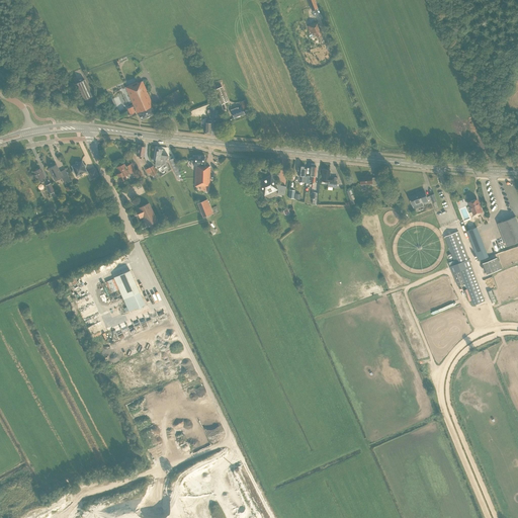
[(308,0),(312,10),(318,8),(314,0),(308,0)]
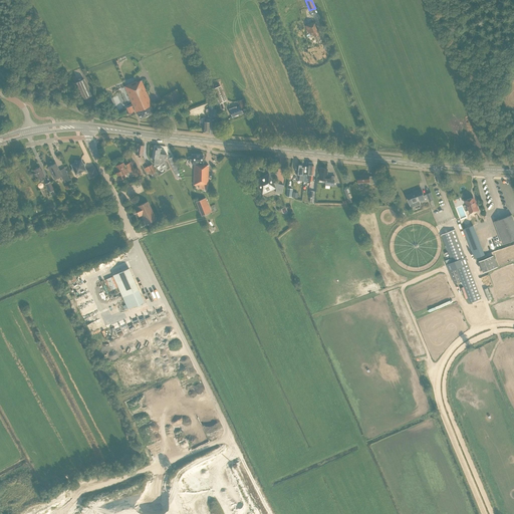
[(314,37),(318,35),(316,30),(313,22),(306,26),(309,33),(311,32),(312,36),(314,35),(314,37)]
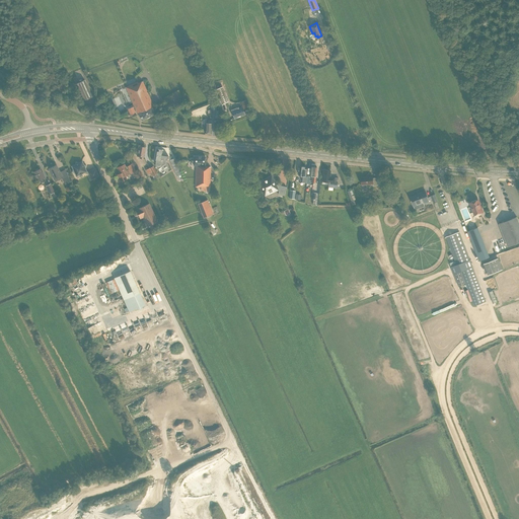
[(84,80),(75,84),(83,100),(92,96),(84,80)]
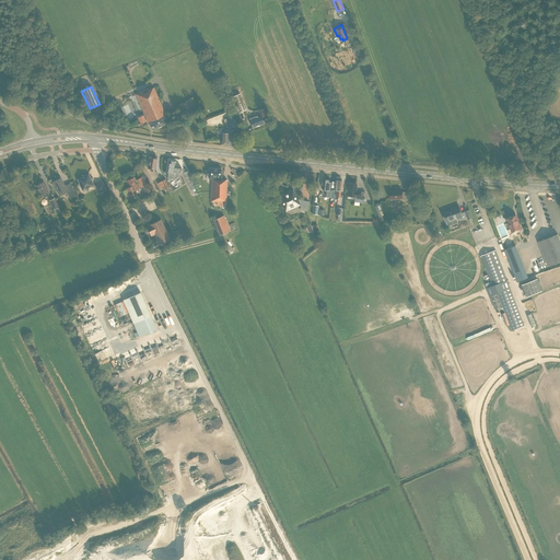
[(149,89),(136,94),(144,116),(143,116),(143,115),(138,117),(139,119),(140,123),(141,124),(146,121),(146,120),(147,119),(149,124),(150,124),(152,130),(167,123),(164,115),(165,115),(154,88),(149,90),(149,89)]
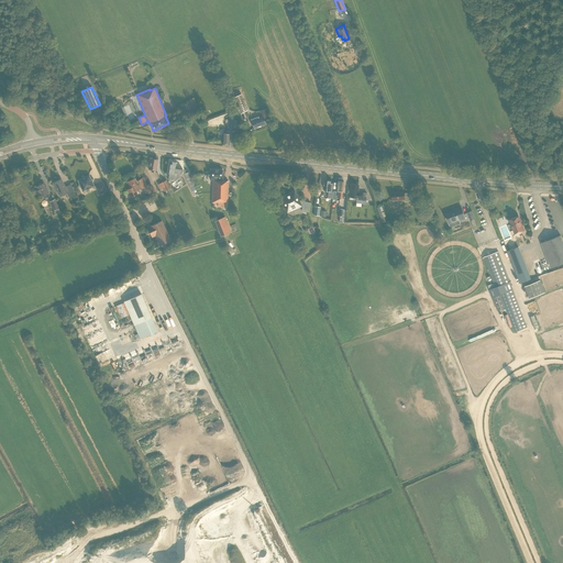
[(247,110),(242,94),(231,98),(236,114),(247,110)]
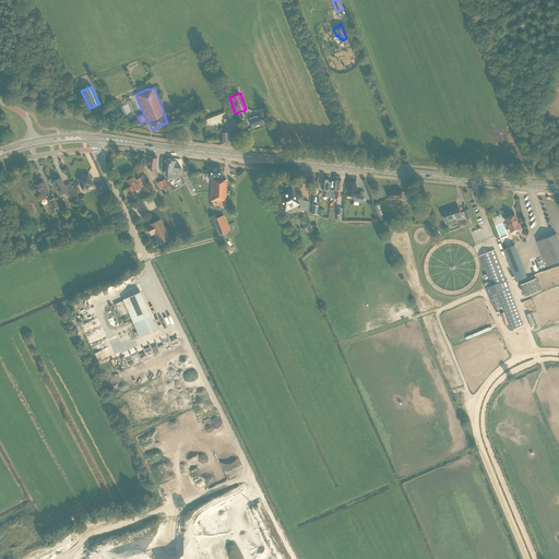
[(252,128),(263,123),(261,116),(258,117),(257,116),(254,117),(254,118),(249,120),(252,128)]
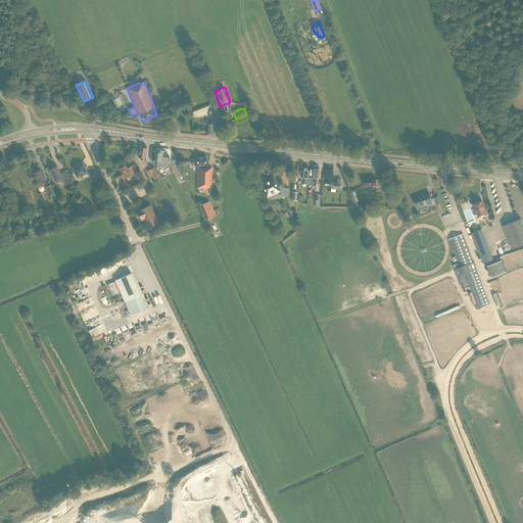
[(141,159),(144,160),(146,148),(140,147),(138,156),(141,157),(141,159)]
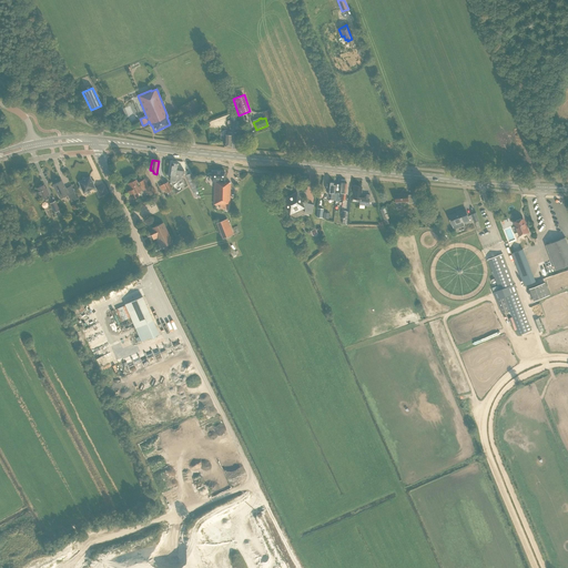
[(184,170),(178,169),(178,164),(173,163),(173,164),(171,164),(170,174),(169,178),(172,178),(171,181),(176,182),(181,179),(182,175),(183,175),(184,170)]
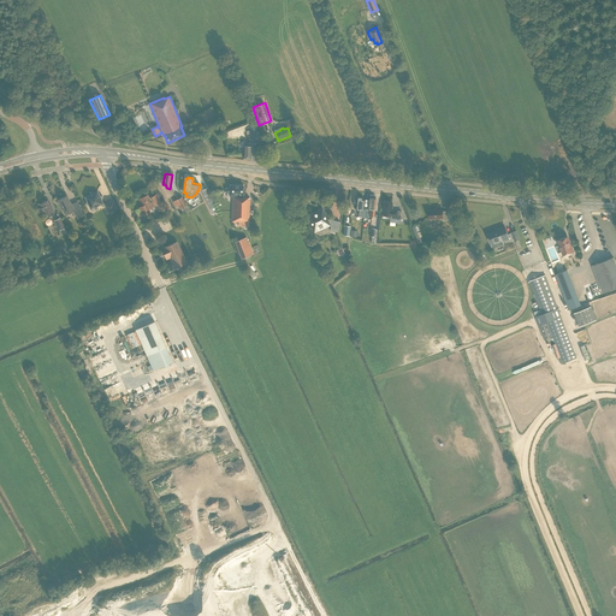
[(249,223),(250,197),(243,197),(243,185),(230,185),(230,188),(227,188),(225,189),(225,191),(226,193),(230,193),(230,196),(232,196),(232,221),(232,223),(235,223),(235,221),(249,223)]
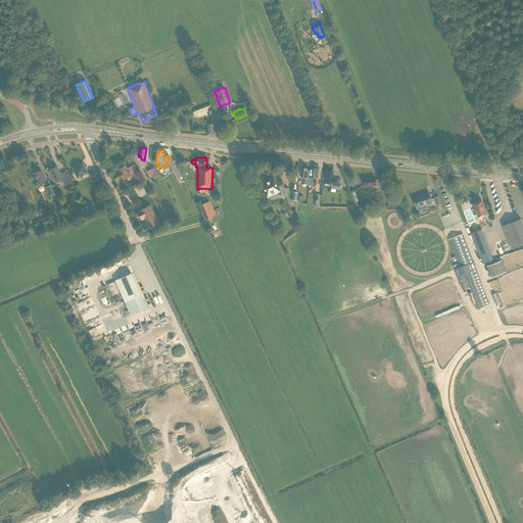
[(77,162),(73,174),(76,175),(78,178),(88,173),(86,170),(87,167),(77,162)]
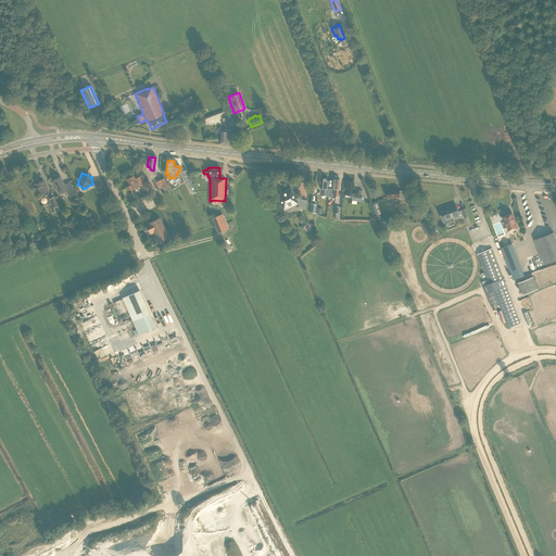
[(189,174),(184,177),(187,184),(189,189),(194,187),(189,174)]
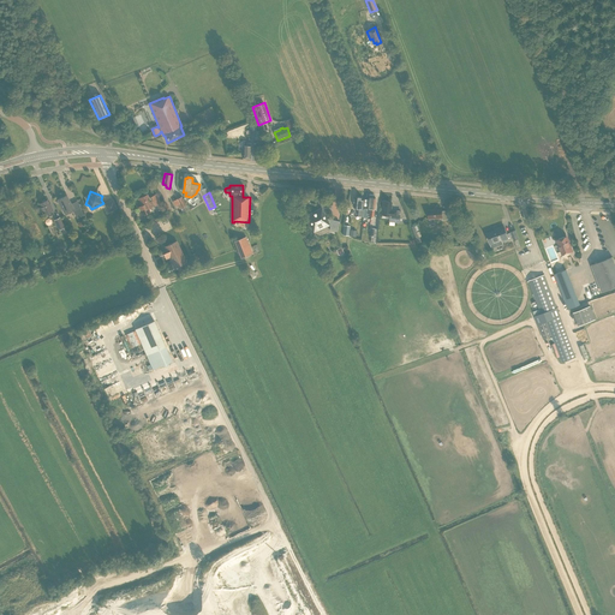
[(139,209),(143,215),(150,212),(148,208),(161,202),(157,193),(149,197),(148,195),(138,198),(143,208),(141,209),(139,209)]
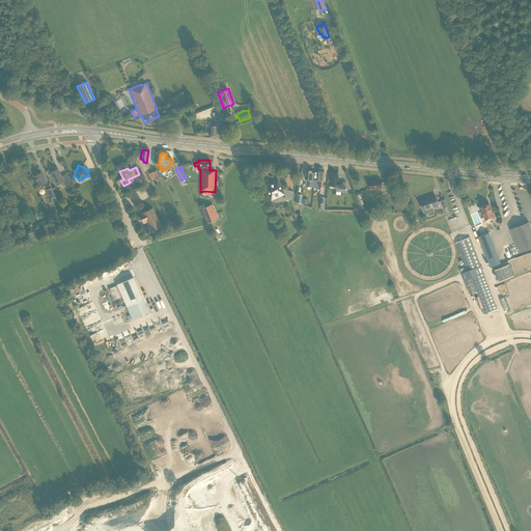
[(63,179),(58,169),(51,172),(56,184),(63,179)]
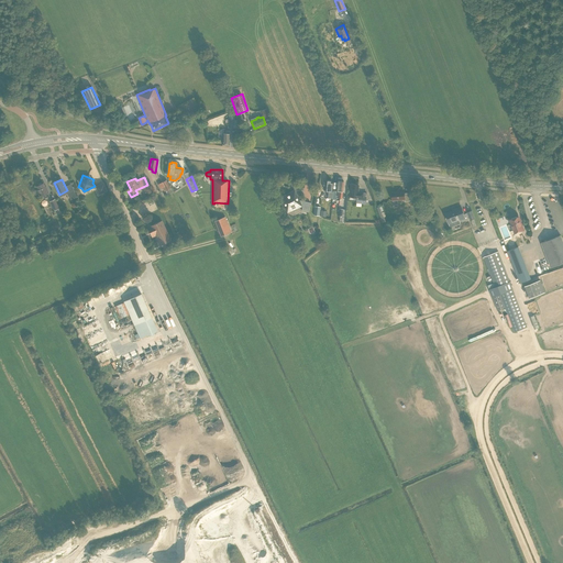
[(173,192),(170,188),(166,180),(158,184),(161,189),(163,188),(164,191),(166,191),(167,195),(173,192)]
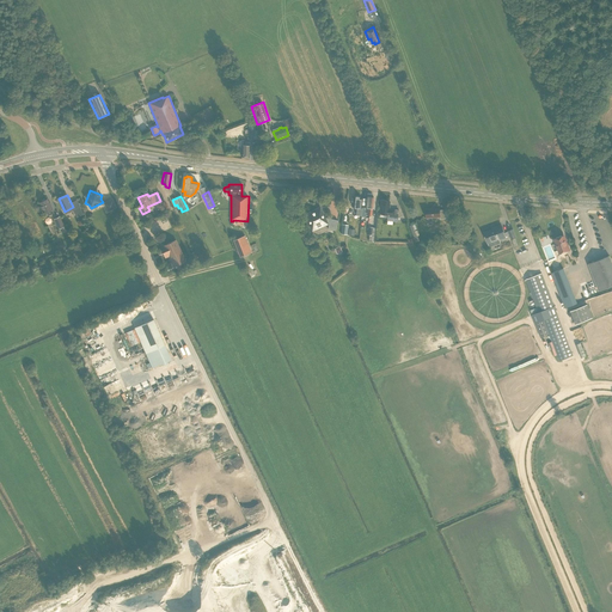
[(53,209),(54,208),(50,202),(49,203),(48,199),(47,200),(46,200),(44,200),(43,201),(42,202),(41,202),(42,206),(42,207),(44,213),(46,213),(47,216),(54,213),(53,209)]
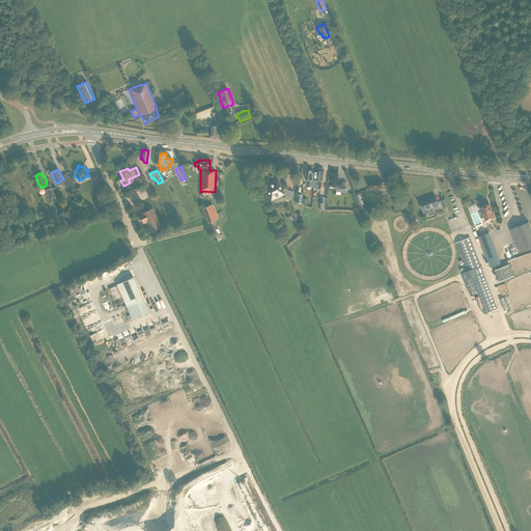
[(101,179),(98,172),(90,176),(93,183),(101,179)]
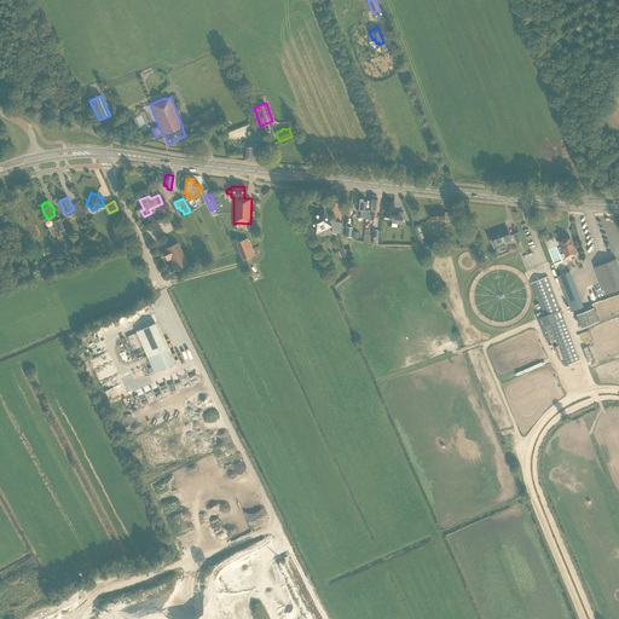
[(394,203),(386,202),(385,217),(392,218),(392,223),(401,224),(403,213),(393,212),(394,203)]
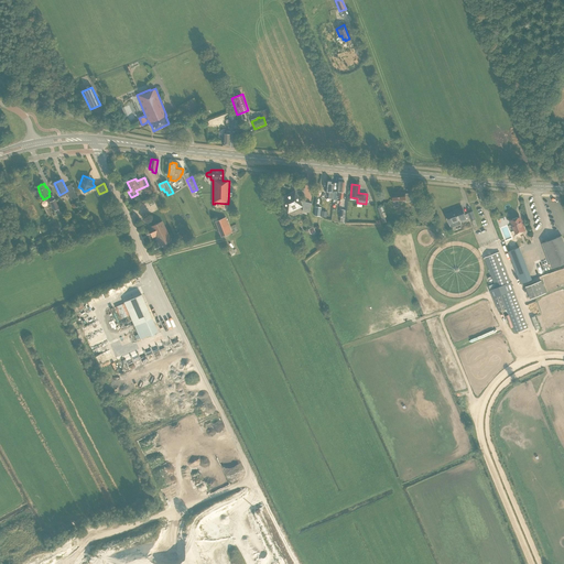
[(67,192),(72,201),(77,197),(74,190),(67,192)]
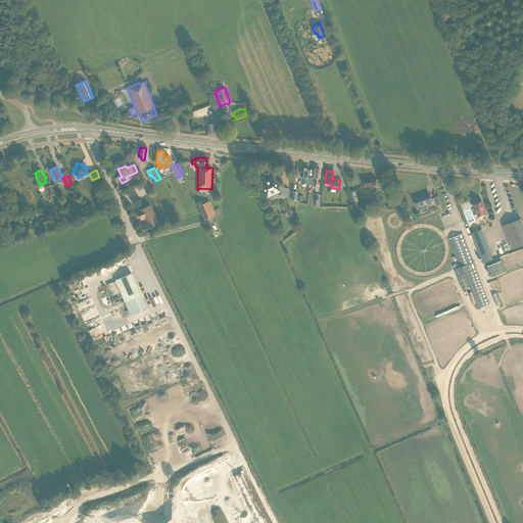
[(274,178),(260,184),(266,195),(269,193),(273,196),(276,195),(276,192),(279,191),(281,191),(280,195),(287,197),(288,188),(279,186),(278,187),(274,178)]
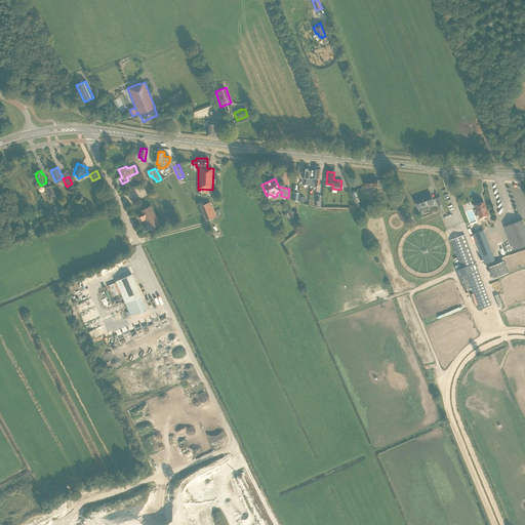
[(377,188),(381,188),(381,179),(377,180),(377,178),(365,179),(365,187),(366,187),(366,191),(371,191),(370,187),(377,186),(377,188)]
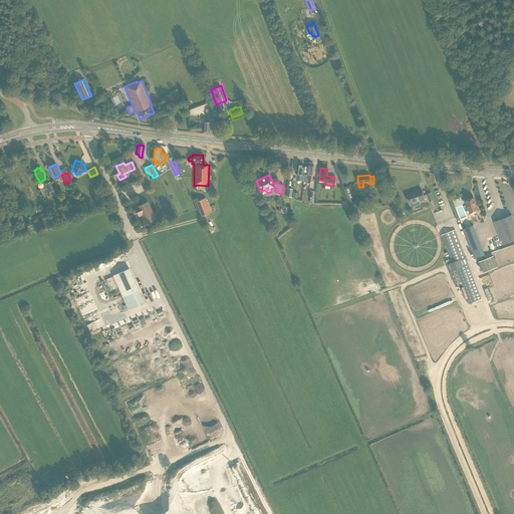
[(54,190),(50,182),(45,184),(49,193),(54,190)]
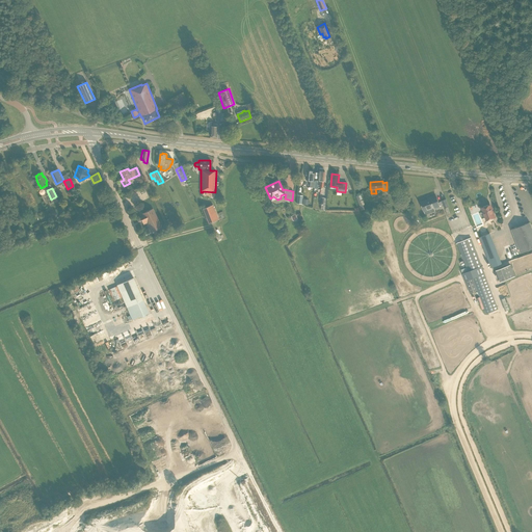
[(393,196),(397,205),(403,202),(399,193),(393,196)]
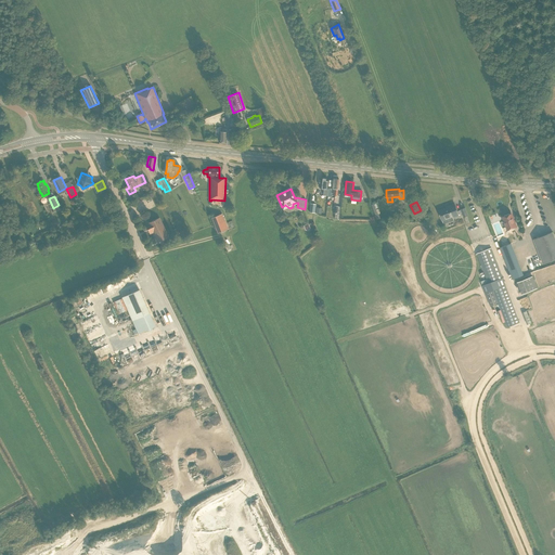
[(464,217),(468,216),(465,208),(461,209),(461,210),(457,211),(454,204),(449,206),(449,207),(439,210),(442,220),(453,216),(453,217),(459,216),(459,215),(462,213),(464,217)]
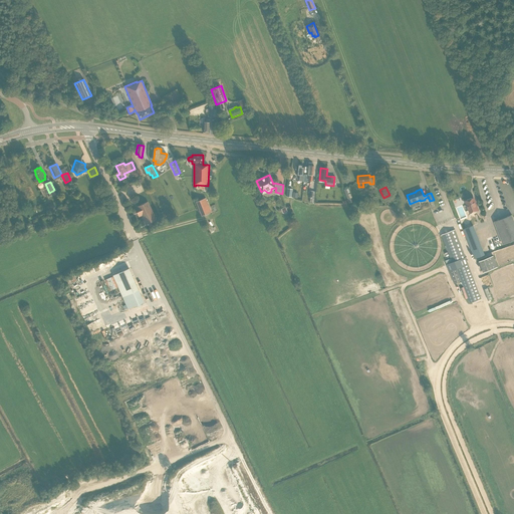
[(211,212),(205,198),(196,202),(201,216),(211,212)]
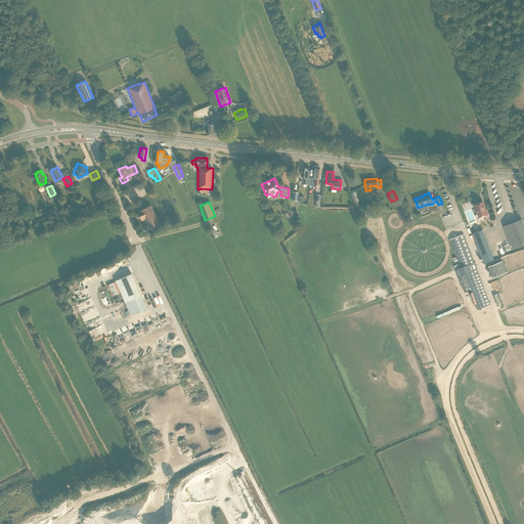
[(479,217),(487,214),(483,202),(475,206),(479,217)]
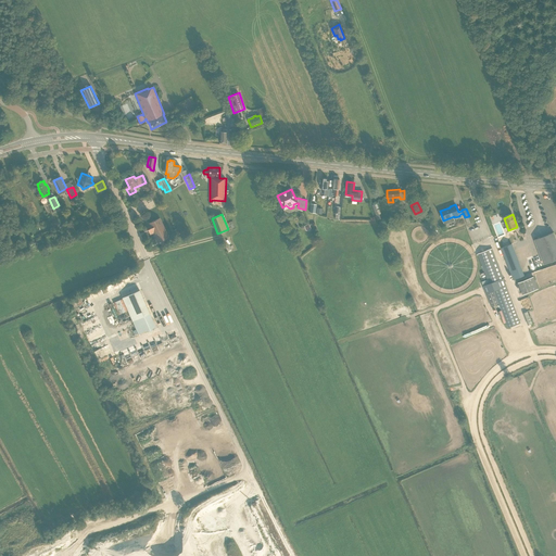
[(151,228),(148,229),(150,235),(154,232),(159,242),(168,237),(160,217),(149,223),(151,228)]
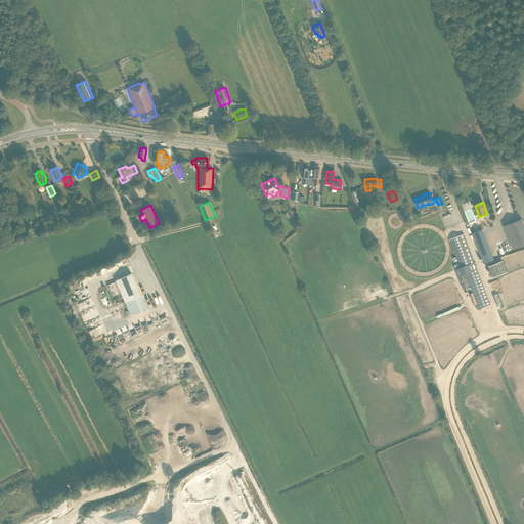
[(513,249),(523,244),(523,224),(522,219),(504,226),(513,249)]
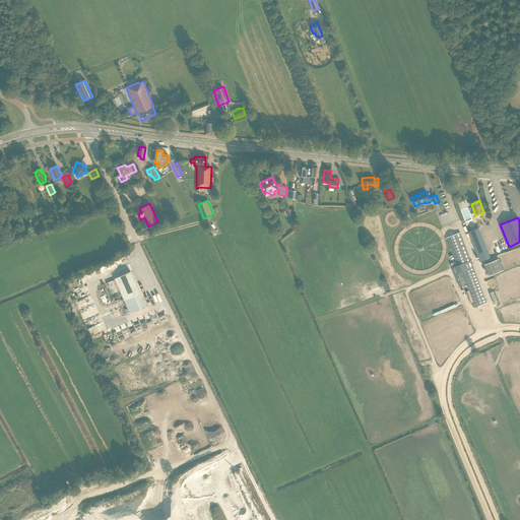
[(469,232),(480,262),(491,258),(478,228),(469,232)]
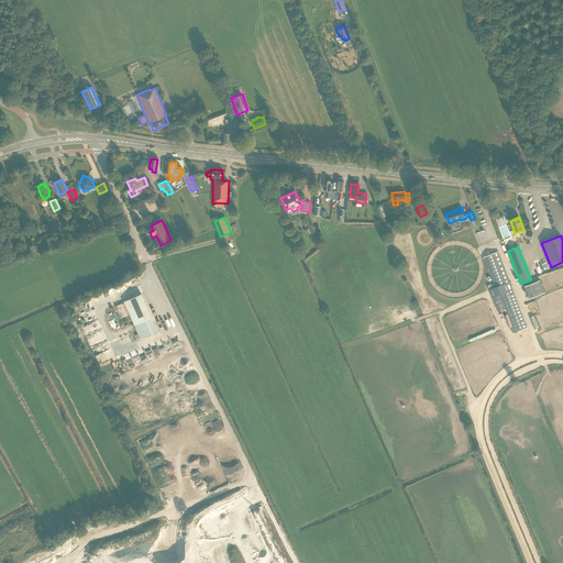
[(497,310),(506,307),(515,332),(527,327),(510,282),(498,252),(484,257),(495,286),(489,288),(497,310)]
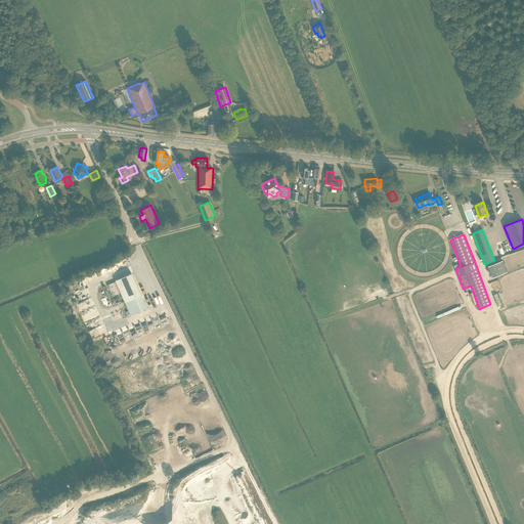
[(503,261),(489,267),(493,278),(508,273),(503,261)]
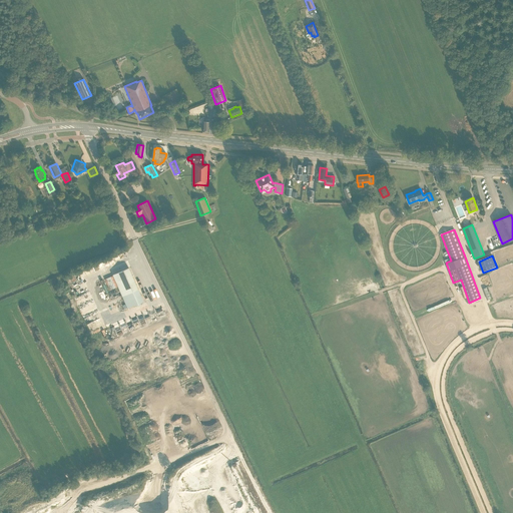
[(143,301),(128,267),(113,274),(127,308),(143,301)]
